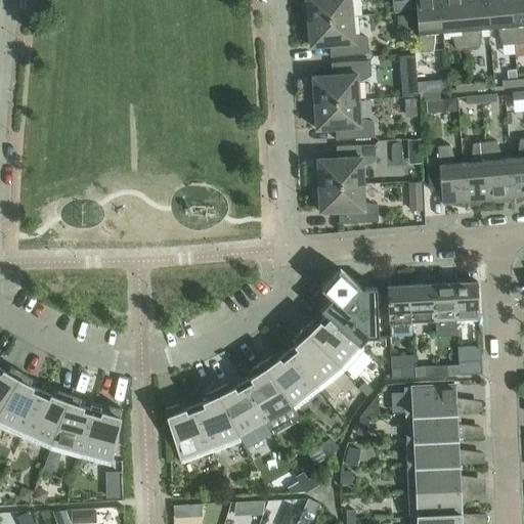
[(306,0),(305,10),(308,10),(309,20),(352,16),(350,0),(306,0)]
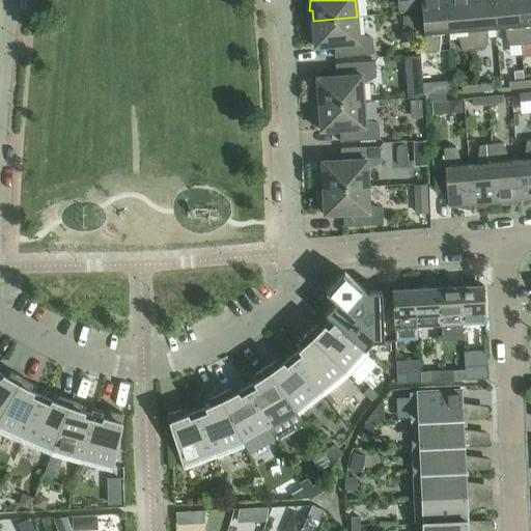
[(415,0),(396,0),(398,12),(417,10),(415,0)]
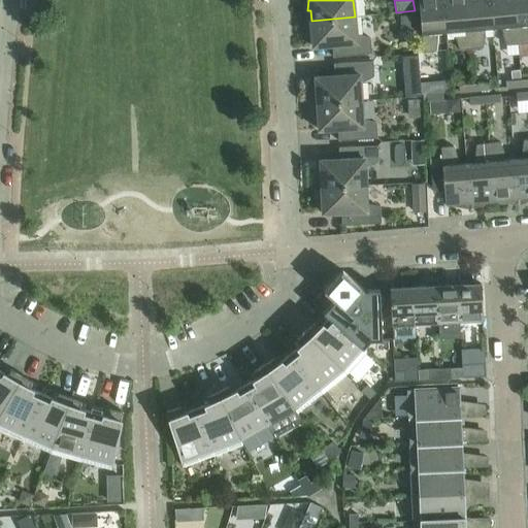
[(419,0),(424,54),(436,53),(438,34),(447,33),(443,0),(419,0)]
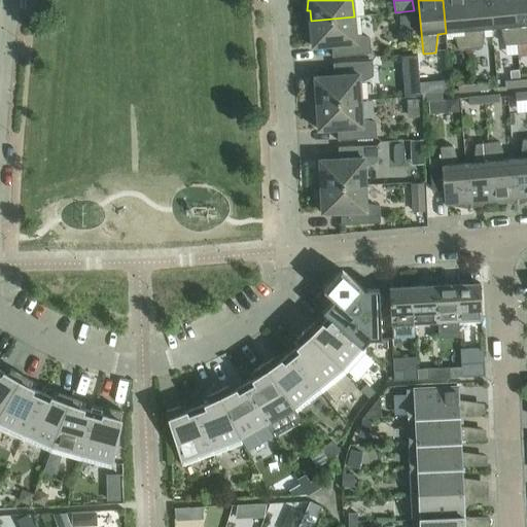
[(443,0),(446,33),(454,32),(459,50),(470,49),(466,0),(443,0)]
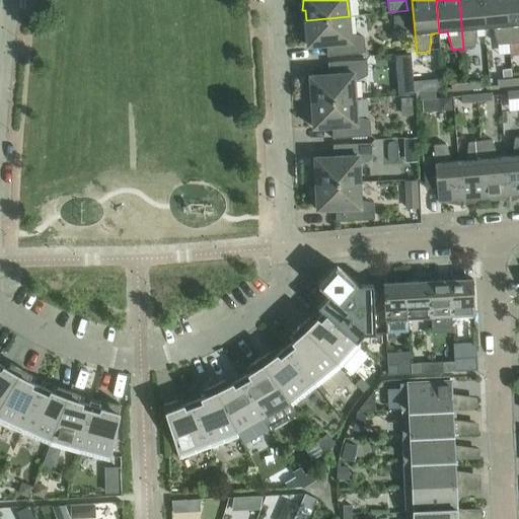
[(459,0),(463,49),(475,48),(476,29),(486,28),(483,0),(459,0)]
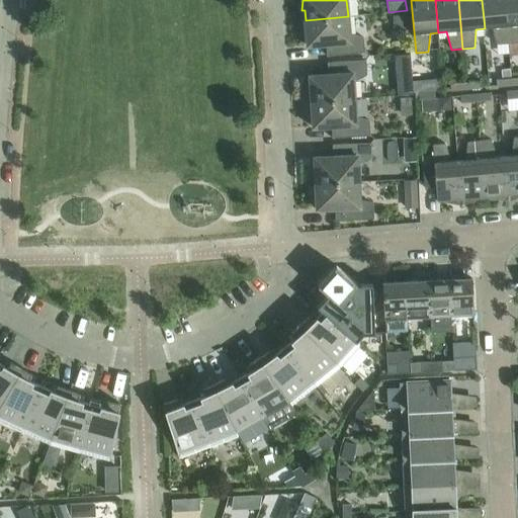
[(482,0),(485,28),(493,27),(497,46),(509,45),(504,0),(482,0)]
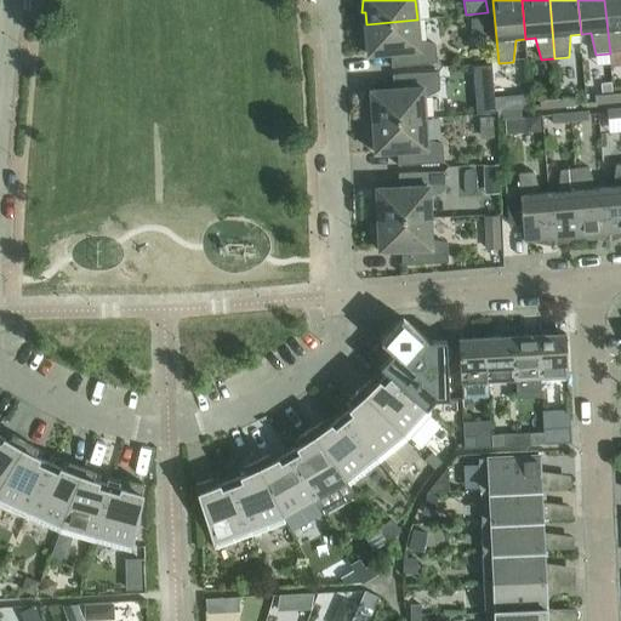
[(620,0),(604,0),(610,53),(620,51),(620,0)]
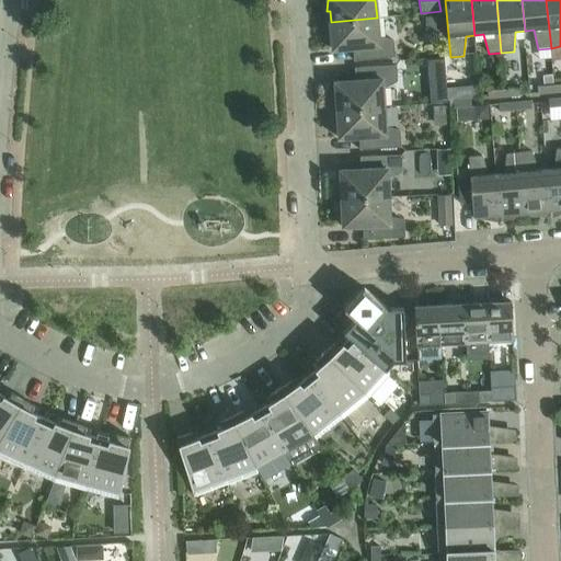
[(333,46),(333,50),(353,48),(354,61),(396,57),(395,41),(390,39),(386,38),(380,37),(379,37),(377,18),(331,22),(332,34),(329,34),(333,46)]
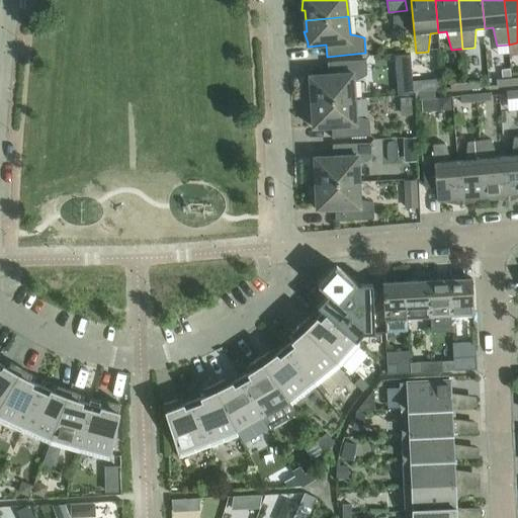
[(405,16),(394,16),(395,29),(406,28),(405,16)]
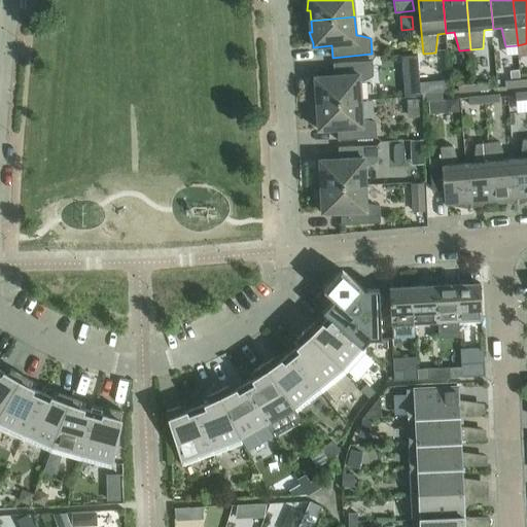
[(316,82),(314,94),(316,94),(317,104),(361,101),(360,82),(361,82),(365,81),(370,79),(374,77),(373,62),(334,64),(335,76),(315,77),(316,82)]
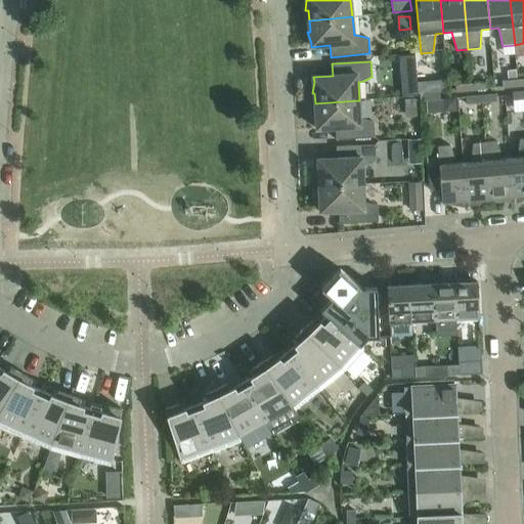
[(518,87),(518,80),(503,81),(503,88),(518,87)]
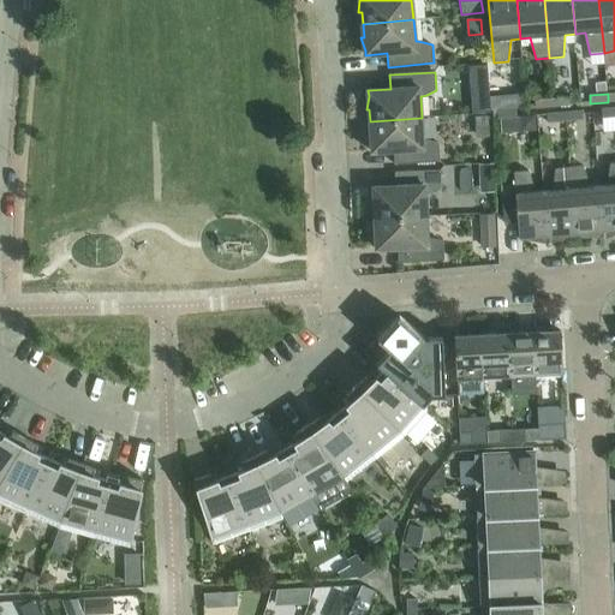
[(489,96),(471,99),(472,114),(490,113),(490,111),(489,96)]
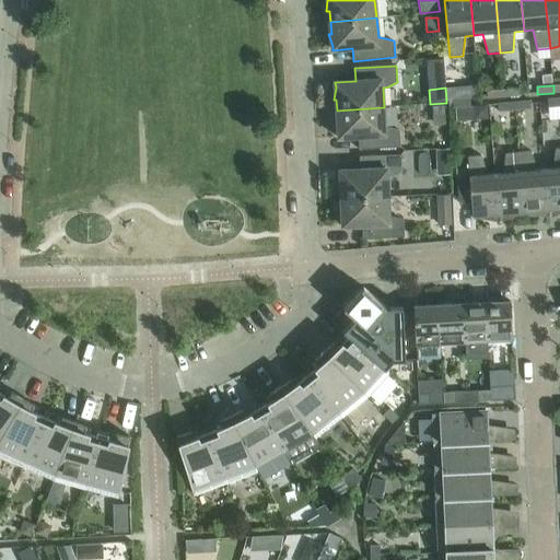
[(520,89),(503,90),(504,97),(521,96),(520,89)]
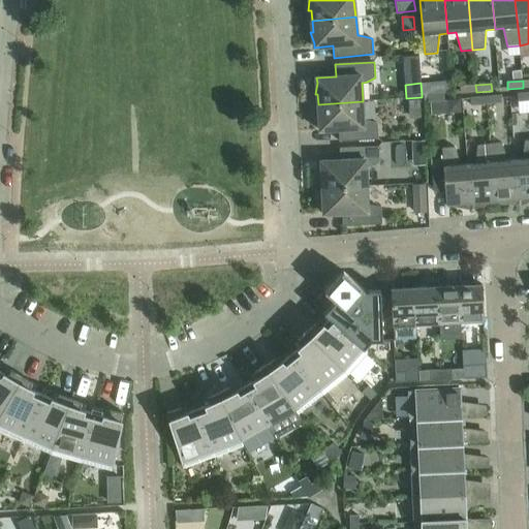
[(476,92),(475,85),(460,86),(461,93),(476,92)]
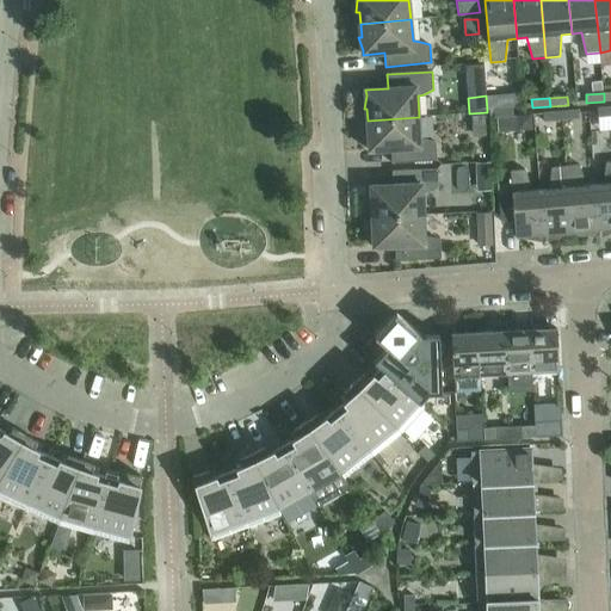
[(610,116),(610,107),(598,109),(599,117),(610,116)]
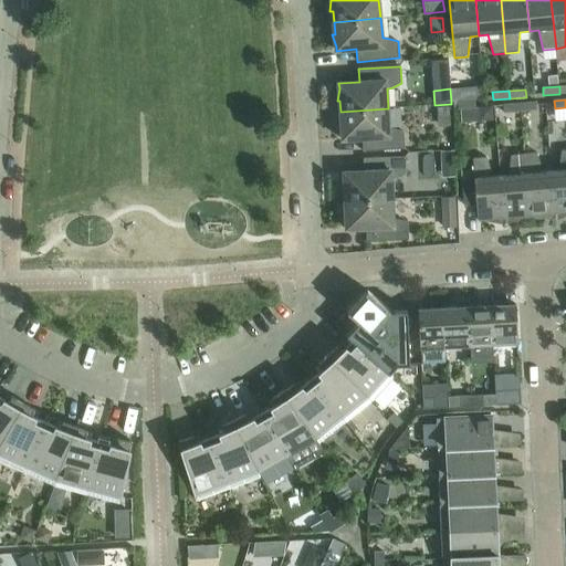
[(458,102),(459,109),(475,108),(475,101),(458,102)]
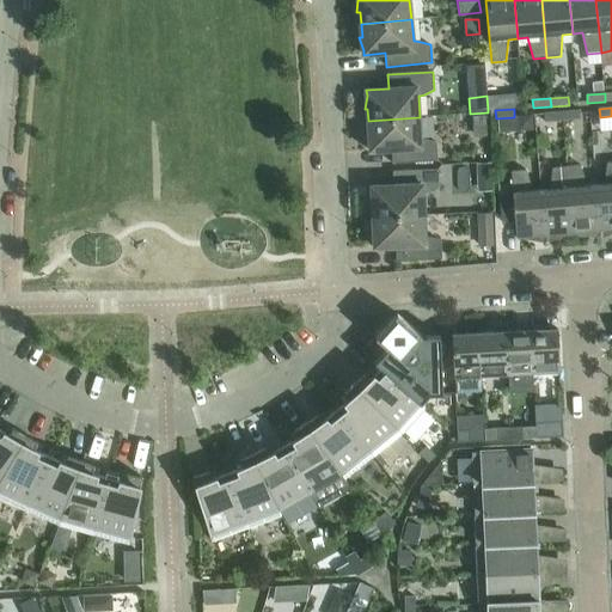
[(580,111),(562,112),(563,121),(581,120),(580,111)]
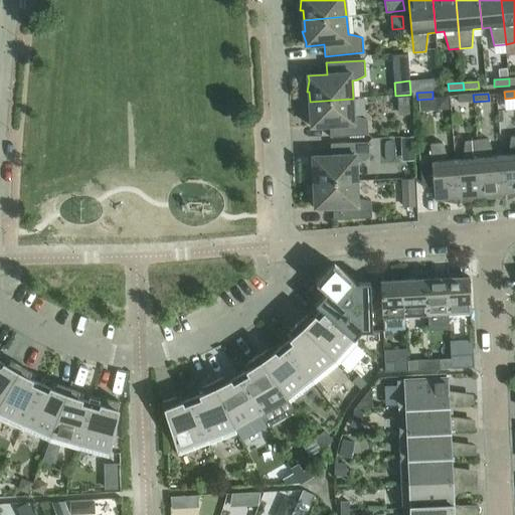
[(474,102),(473,95),(458,96),(459,103),(474,102)]
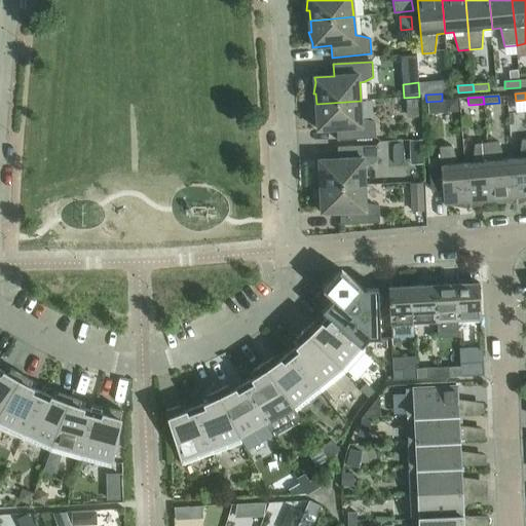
[(417,99),(408,100),(409,117),(419,116),(417,99)]
